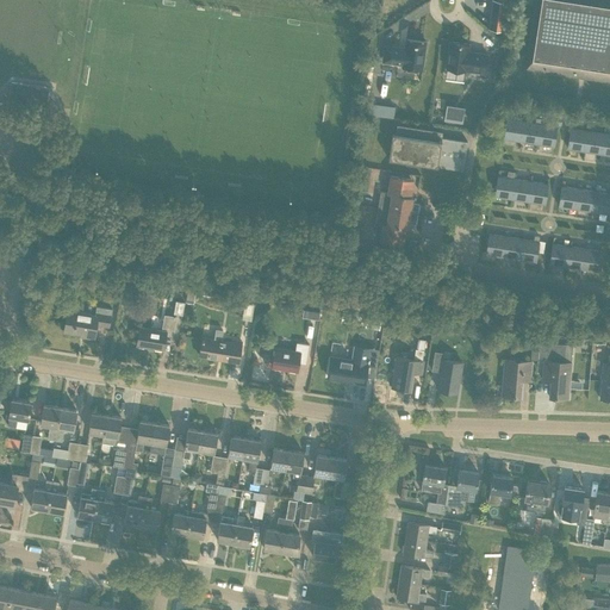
[(496,0),(495,0),(491,30),(503,31),(506,1),(496,0)]
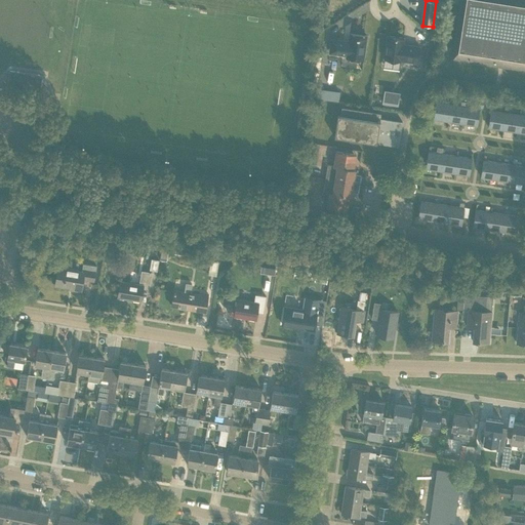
[(524,70),(524,0),(460,0),(452,58),(524,70)]
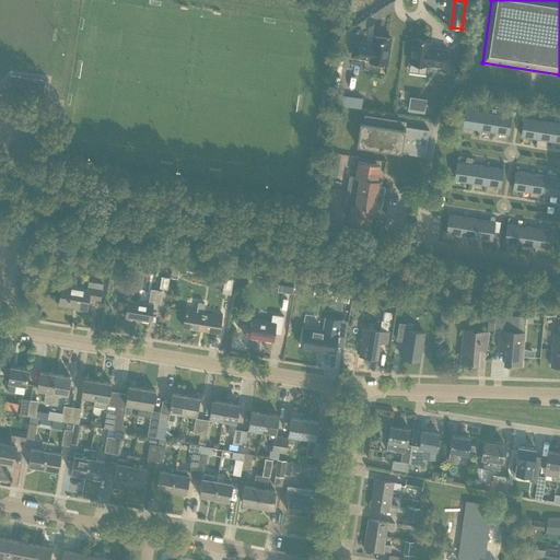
[(366,45),(368,44),(353,42),(351,56),(370,59),(369,61),(387,63),(391,38),(373,35),(371,46),(366,45)]
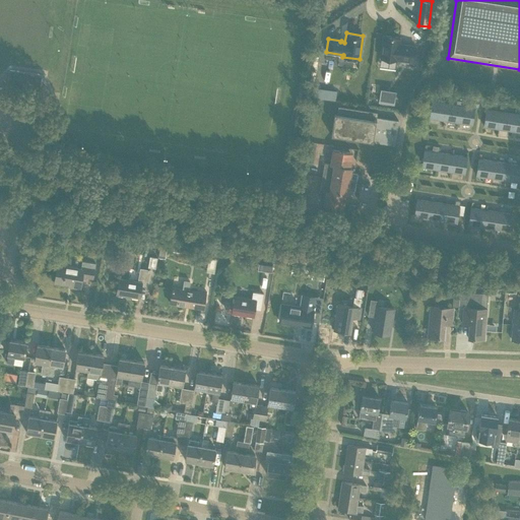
[(399,38),(383,35),(380,58),(396,60),(396,59),(413,62),(415,46),(402,45),(402,46),(398,45),(399,38)]
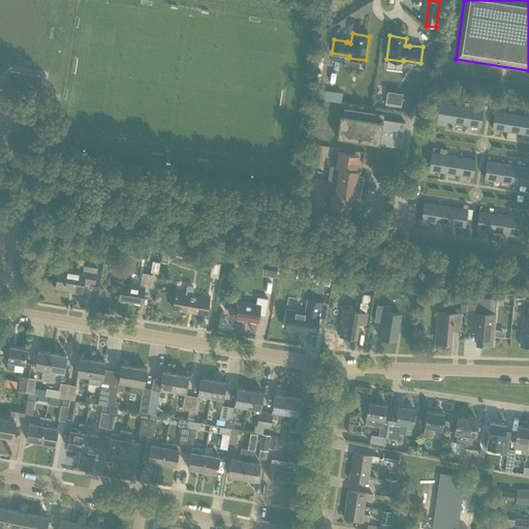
[(377,92),(375,103),(402,107),(403,102),(395,101),(396,95),(377,92)]
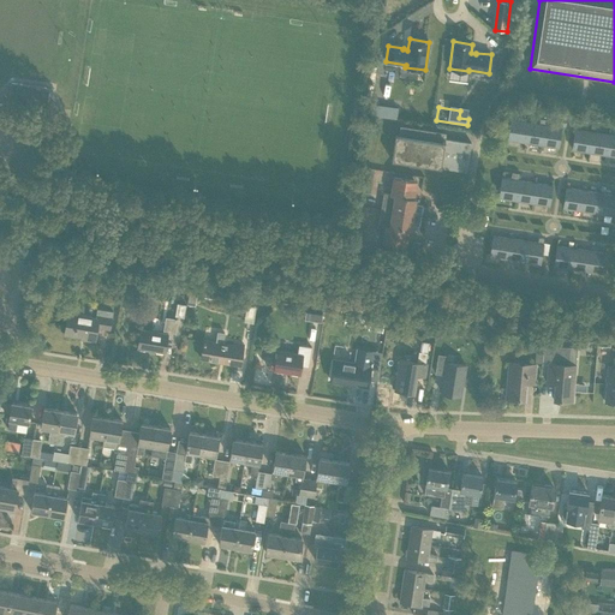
[(508,139),(525,142),(527,121),(511,119),(508,139)]
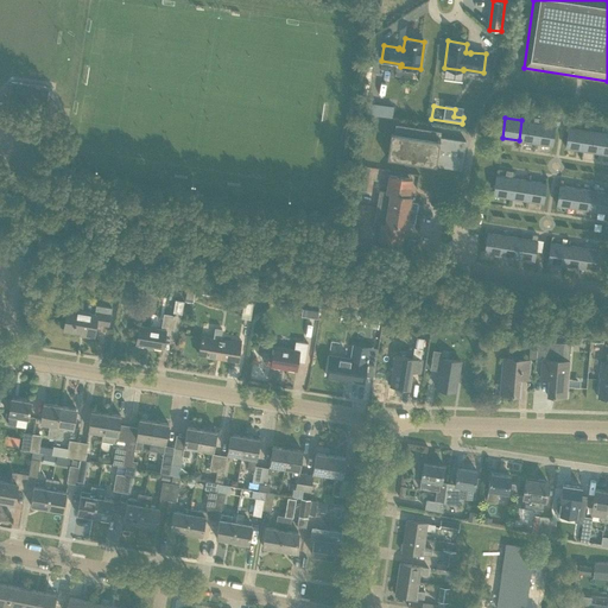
[(519,140),(536,143),(538,122),(521,120),(519,140)]
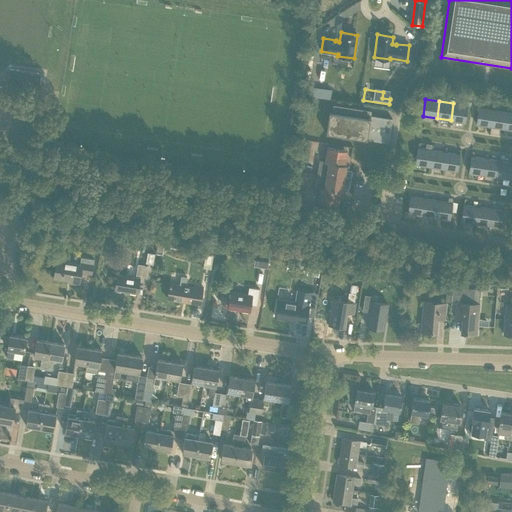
[(467,106),(453,103),(451,120),(464,122),(467,106)]
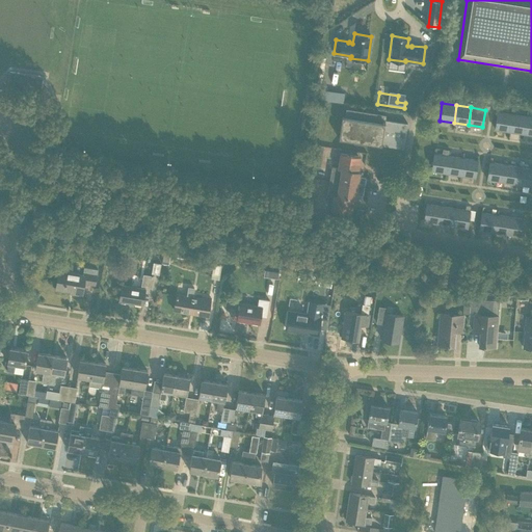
[(403,148),(407,124),(386,120),(386,115),(346,109),(345,116),(343,116),(339,138),(381,145),(381,144),(403,148)]
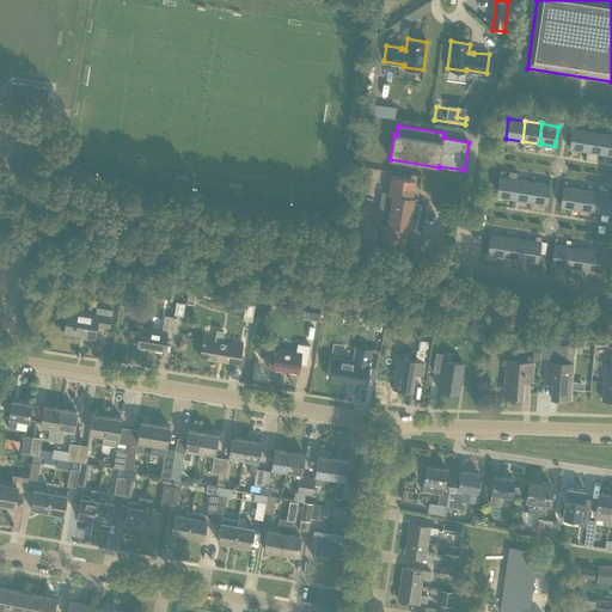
[(569,148),(586,151),(589,132),(573,128),(569,148)]
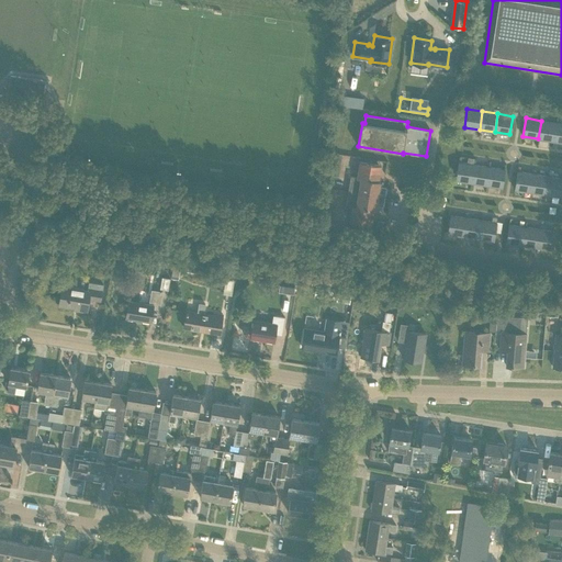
[(538,138),(553,141),(557,123),(541,121),(538,138)]
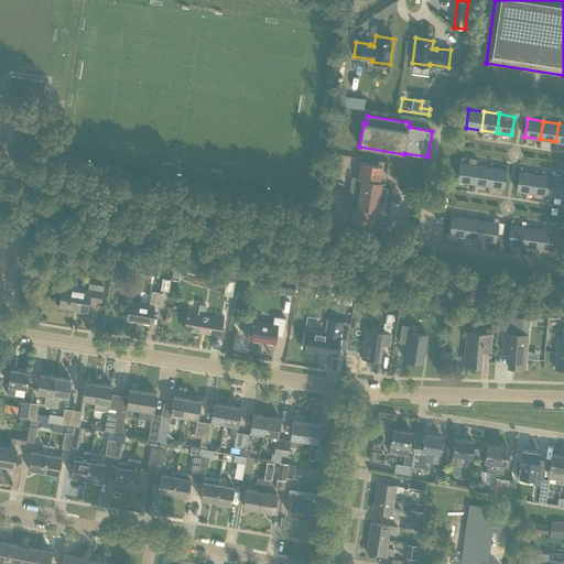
[(351,177),(349,191),(382,196),(386,197),(388,188),(384,187),(381,187),(381,182),(380,181),(382,166),(360,163),(360,169),(358,179),(351,177)]
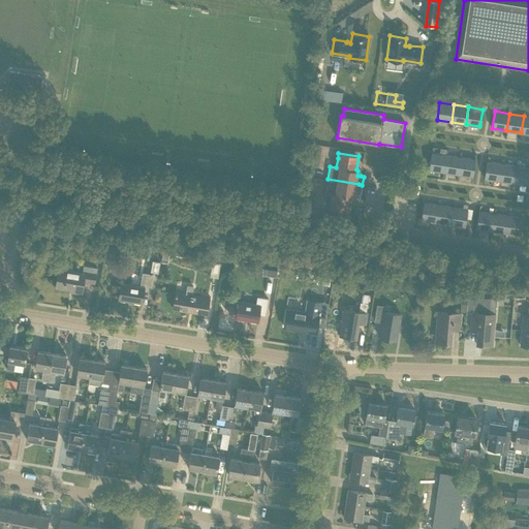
[(429,169),(443,173),(446,155),(432,153),(429,169)]
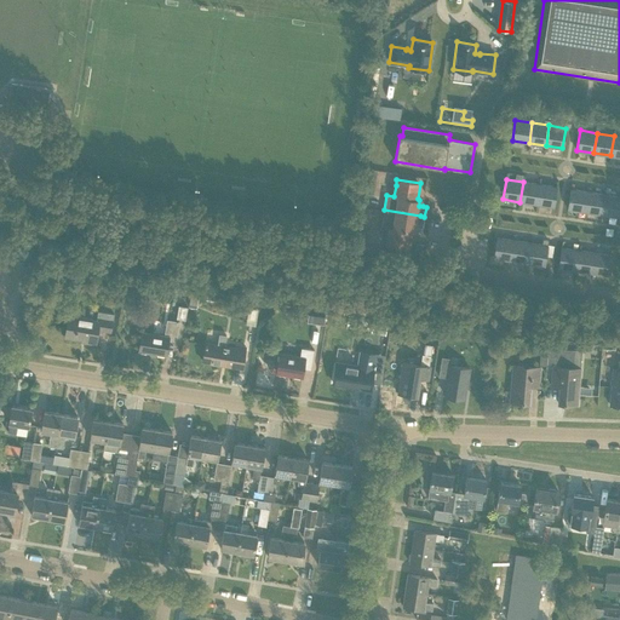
[(520,202),(537,205),(540,184),(523,182),(520,202)]
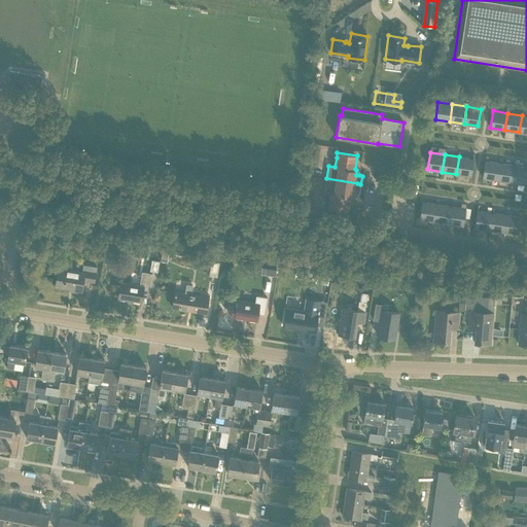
[(472,159),(459,156),(456,174),(470,176),(472,159)]
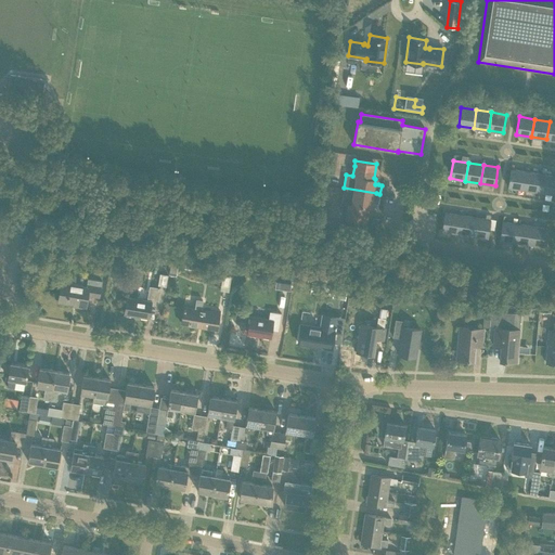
[(508,188),(524,190),(526,171),(511,169),(508,188)]
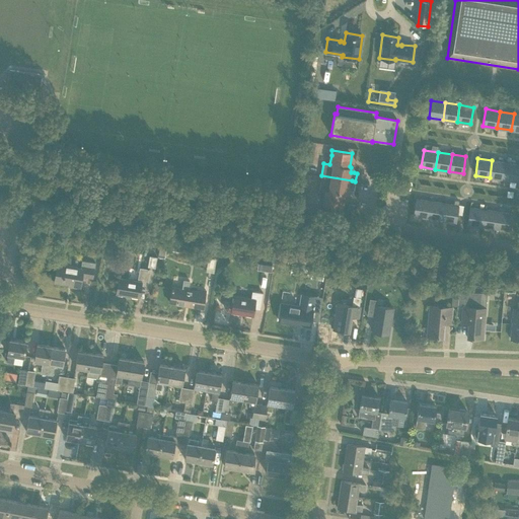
[(490,177),(504,179),(506,162),(492,160),(490,177)]
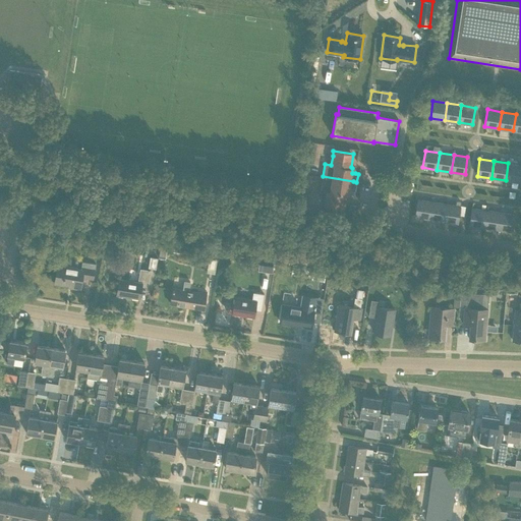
[(520,171),(520,165),(508,163),(506,180),(519,182),(520,171)]
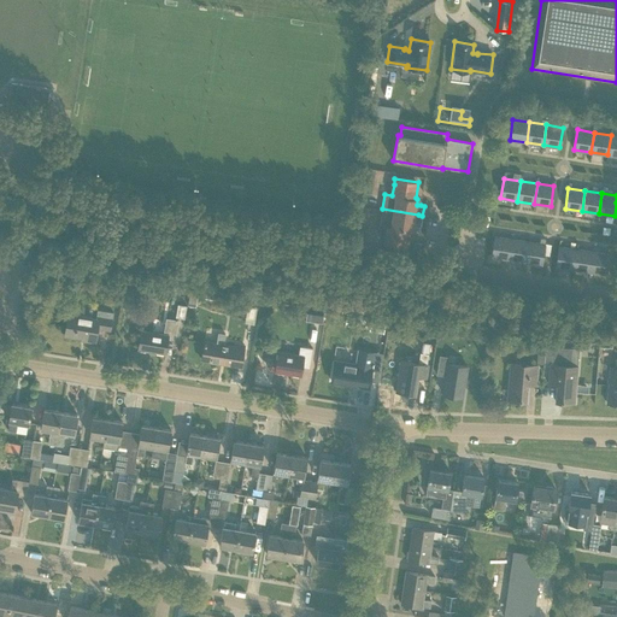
[(382,209),(380,224),(387,225),(386,236),(385,244),(407,247),(411,230),(412,230),(413,224),(417,224),(421,225),(422,216),(418,215),(382,209)]
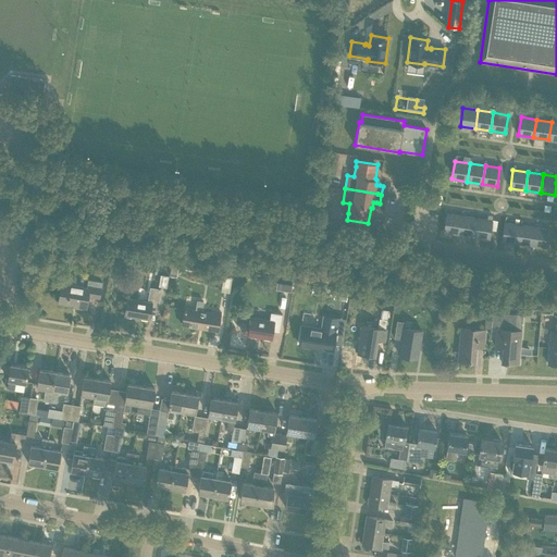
[(81,220),(85,212),(77,209),(73,217),(81,220)]
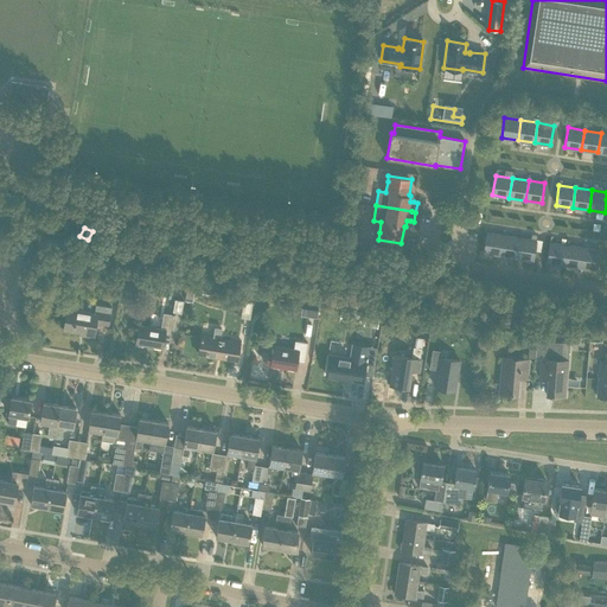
[(484,253),(500,255),(503,235),(486,232),(484,253)]
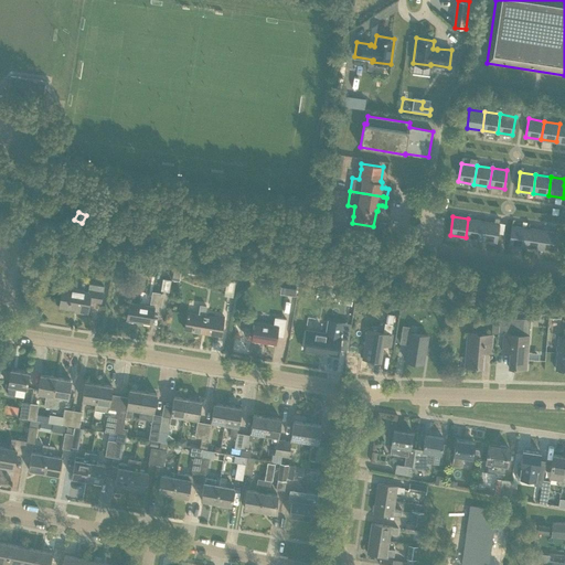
[(466,237),(481,240),(483,221),(468,219),(466,237)]
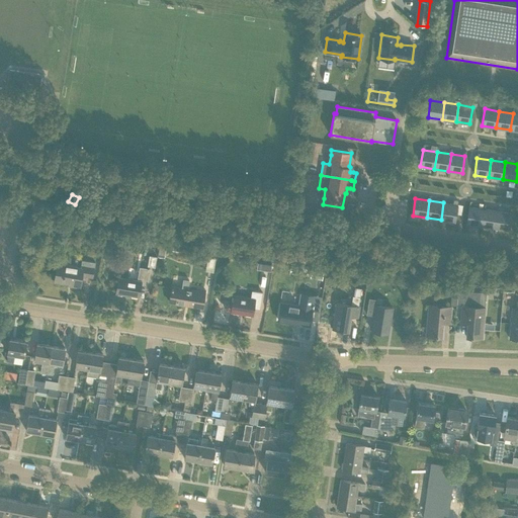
[(455,204),(443,202),(441,220),(454,222),(457,207),(461,208),(461,202),(456,201),(455,204)]
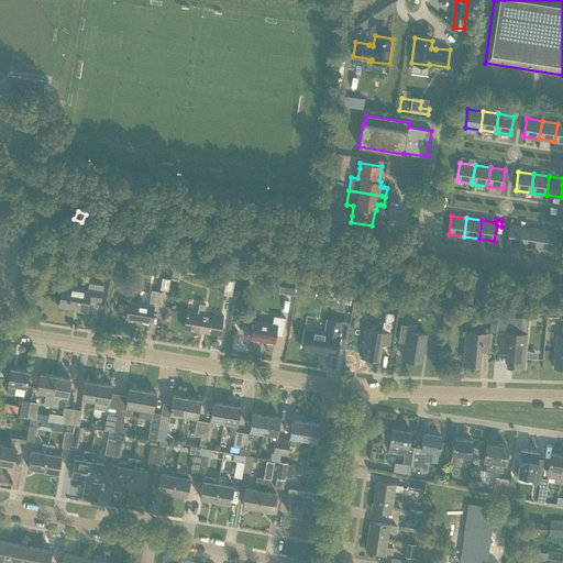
[(507,243),(522,245),(526,227),(510,224),(507,243)]
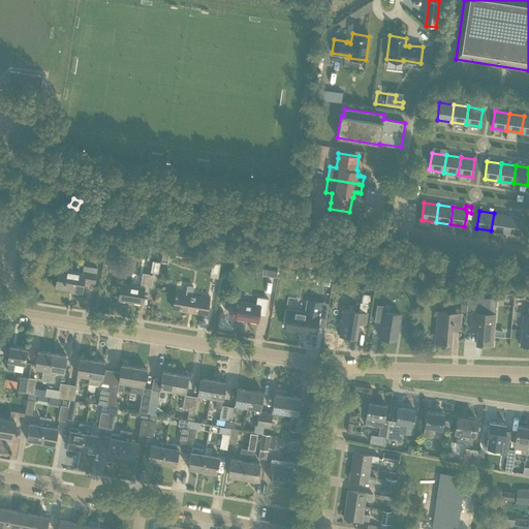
[(491,230),(505,232),(508,216),(494,213),(491,230)]
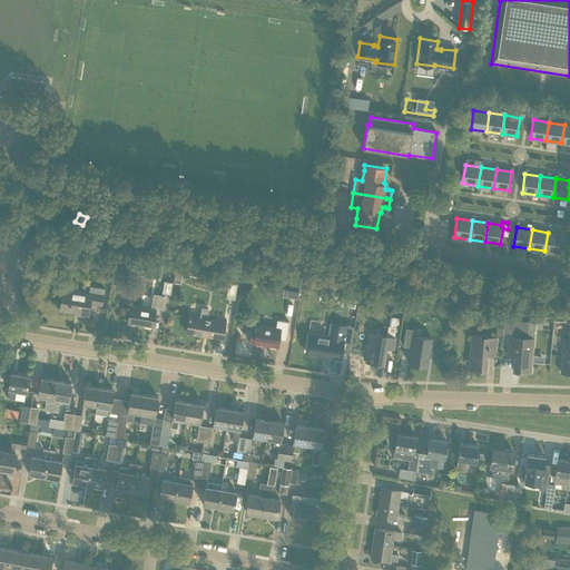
[(562,235),(548,233),(544,251),(560,254),(562,235)]
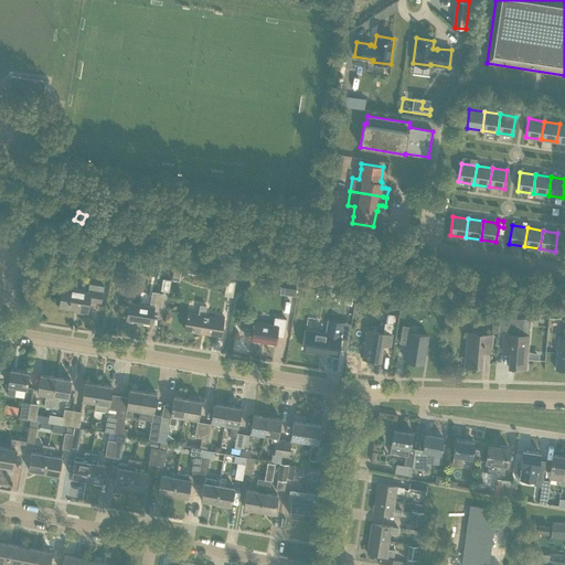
[(361,267),(365,272),(372,266),(369,262),(361,267)]
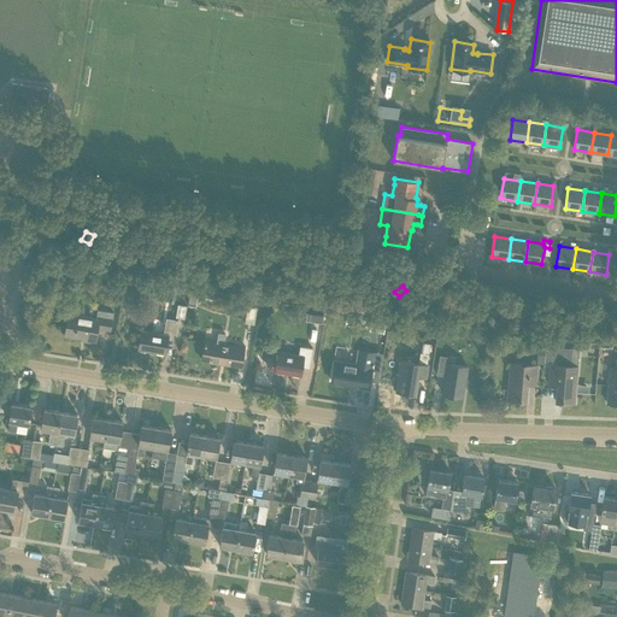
[(176,301),(174,315),(182,317),(184,304),(176,301)]
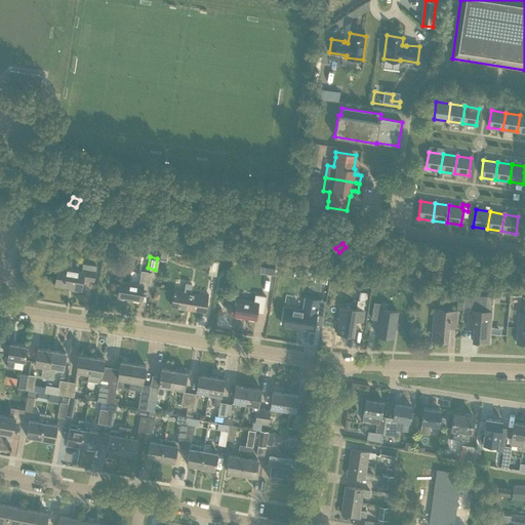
[(72,289),(81,291),(83,279),(94,281),(96,266),(83,264),(82,271),(57,267),(54,284),(73,287),(72,289)]
